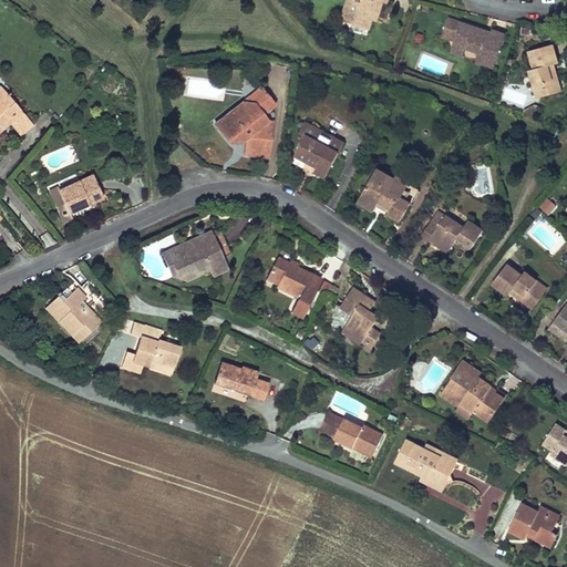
[(347,0),(344,11),(350,12),(347,23),(368,31),(372,20),(374,13),(379,14),(382,3),(385,4),(387,0),(347,0)]
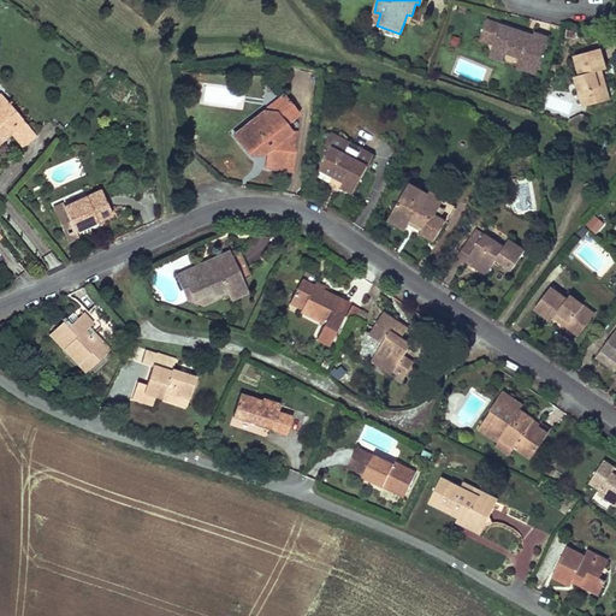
[(380,13),(374,12),(369,23),(377,25),(380,13)]
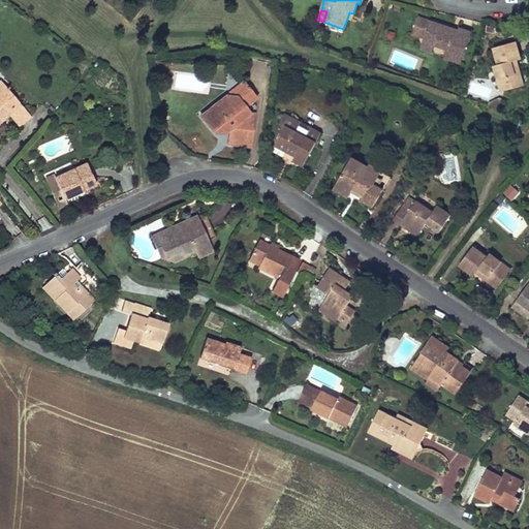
[(443,25),(417,17),(414,27),(427,31),(424,37),(424,40),(435,44),(446,49),(444,53),(454,56),(453,60),(461,63),(471,31),(459,27),(458,30),(457,34),(452,32),(449,27),(443,25)]
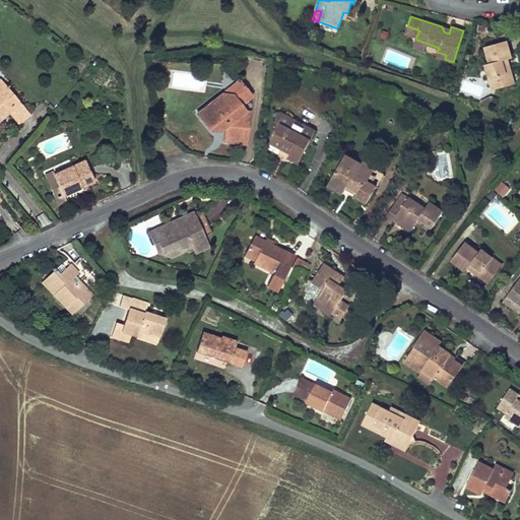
[(419,30),(407,26),(404,34),(416,37),(419,30)]
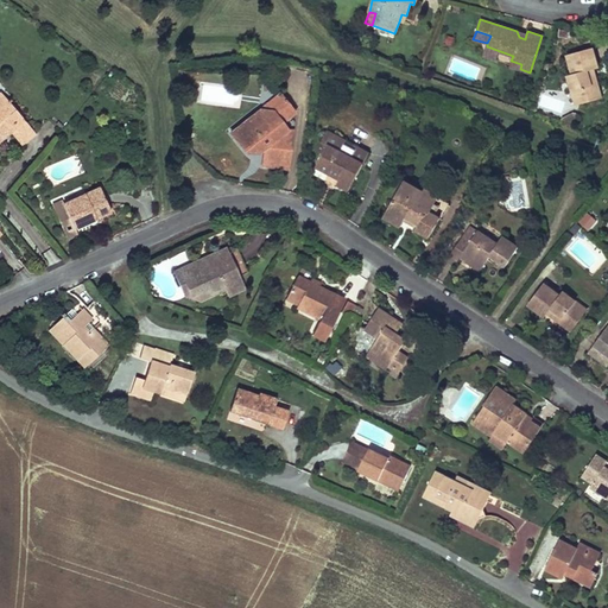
[(500,51),(487,46),(483,55),(496,59),(500,51)]
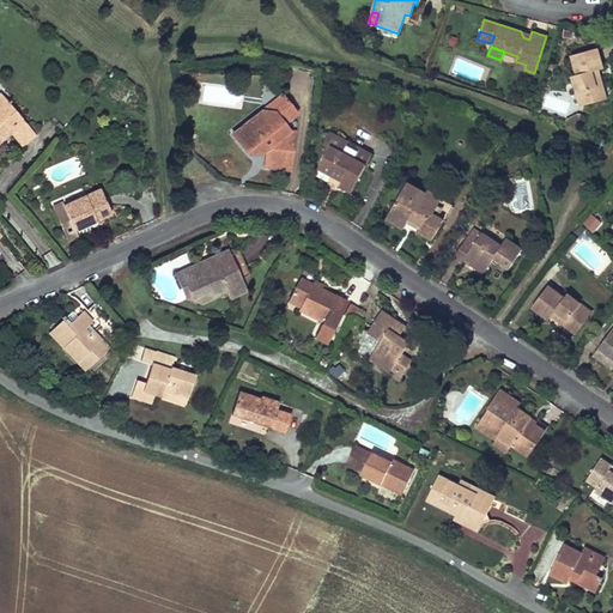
[(596,48),(571,56),(577,74),(571,77),(576,91),(583,90),(587,104),(606,98),(600,76),(594,78),(592,72),(598,70),(604,68),(596,48)]
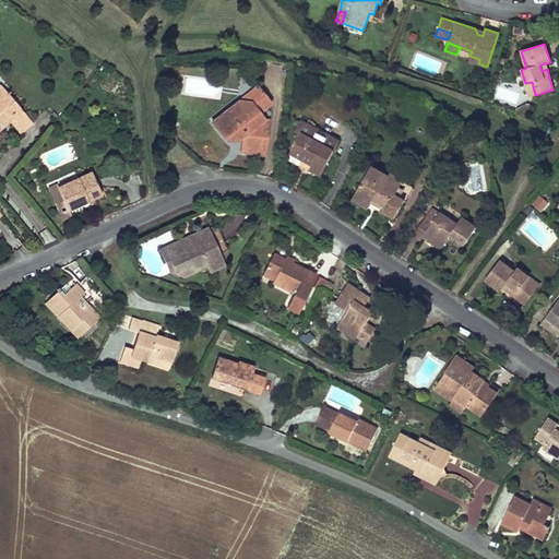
[(259,84),(254,78),(235,92),(246,94),(259,84)]
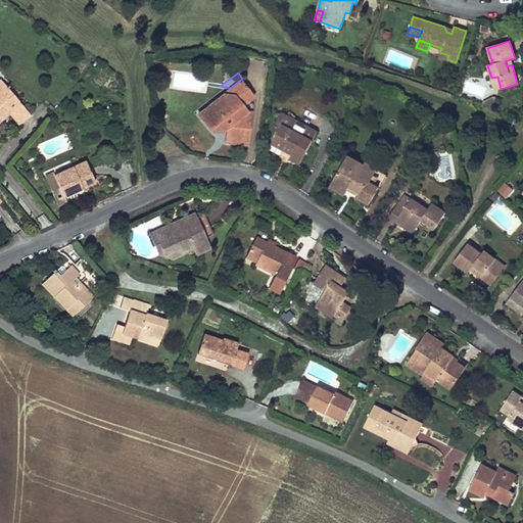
[(497,77),(491,78),(496,91),(501,89),(497,77)]
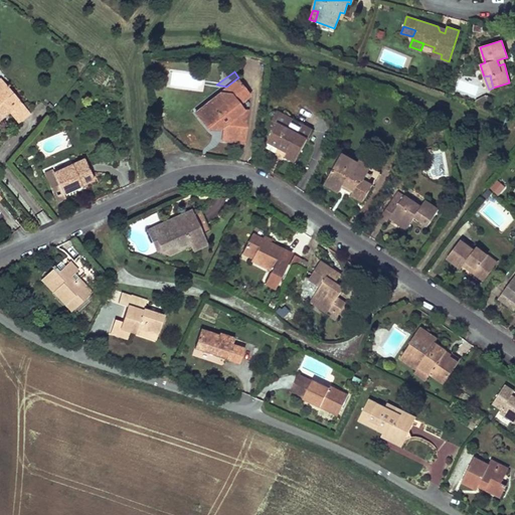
[(250,94),(238,77),(226,87),(216,84),(214,87),(213,95),(204,94),(202,103),(194,109),(203,121),(213,122),(213,119),(218,119),(220,121),(218,122),(218,125),(219,127),(218,128),(217,139),(225,140),(229,141),(232,139),(234,142),(244,143),(248,110),(243,109),(239,103),(250,94)]
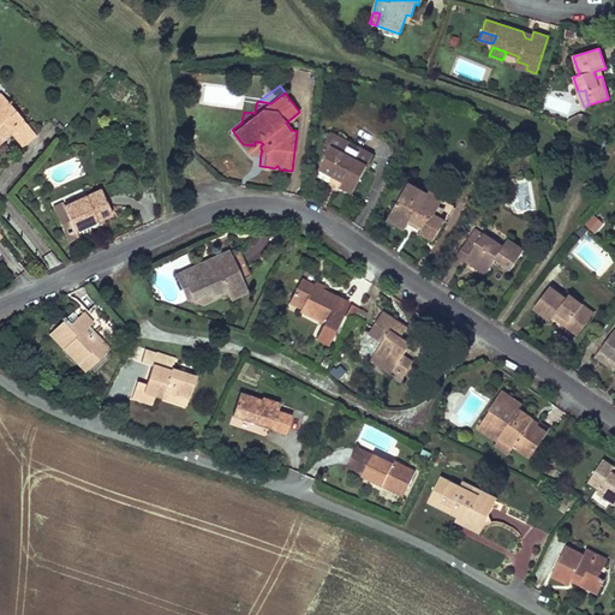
[(3,106),(0,102),(0,123),(1,123),(22,148),(28,142),(36,136),(9,103),(11,101),(10,100),(6,102),(3,106)]
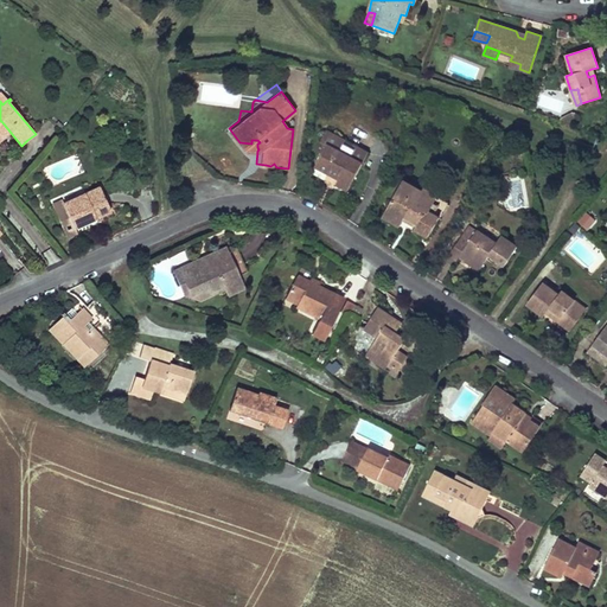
[(241,110),(224,123),(229,128),(238,121),(241,110)]
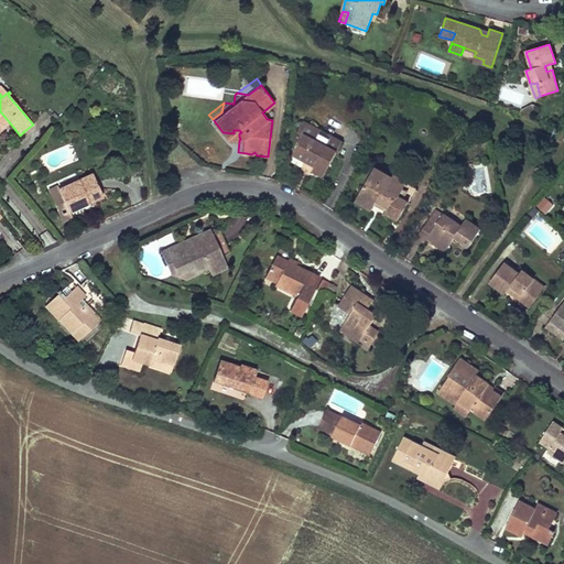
[(312,170),(323,175),(336,150),(314,138),(318,128),(302,119),(293,138),(299,140),(292,153),(304,160),(302,164),(303,169),(308,171),(312,170)]
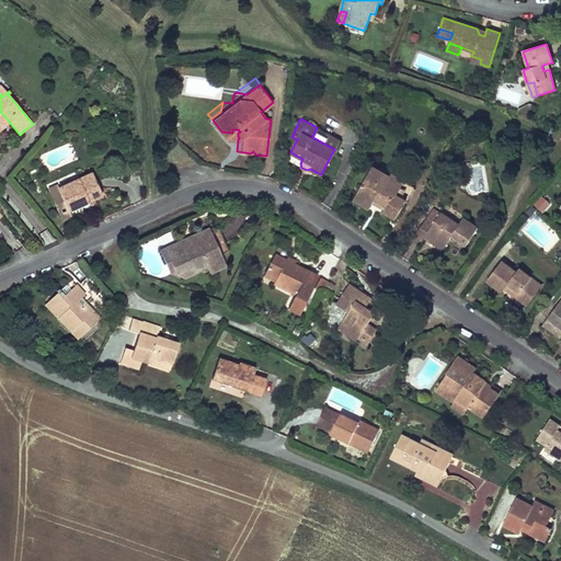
[(312,137),(334,149),(340,139),(317,127),(312,137)]
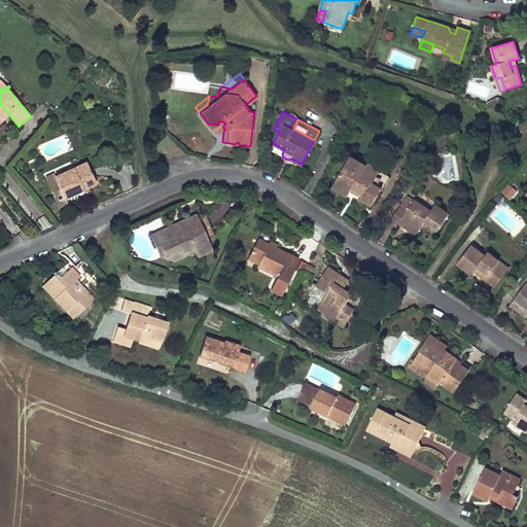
[(356,164),(348,159),(344,167),(338,178),(341,180),(336,189),(342,192),(347,196),(352,186),(363,192),(360,198),(372,204),(381,187),(377,184),(381,177),(366,169),(369,166),(358,160),(356,164)]
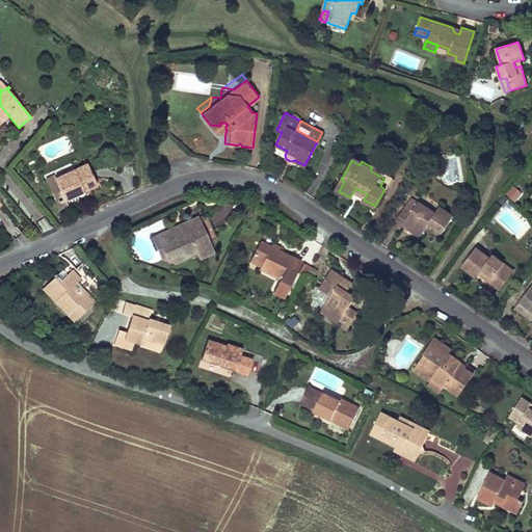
[(86,163),(54,178),(63,198),(73,195),(78,192),(78,188),(85,185),(87,188),(96,184),(86,163)]
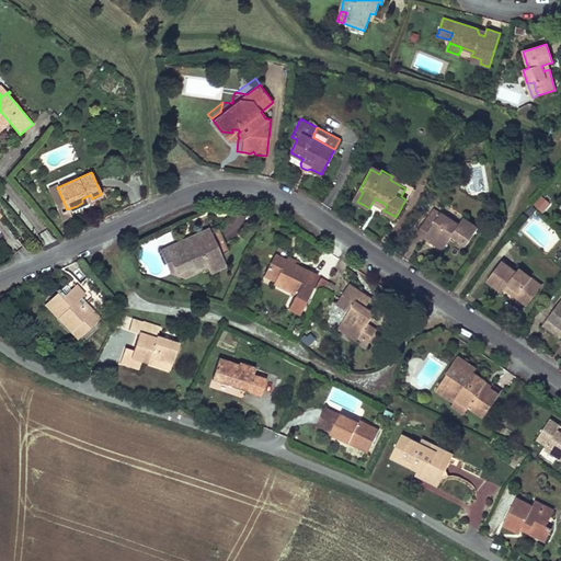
[(414,185),(393,173),(392,176),(390,180),(405,189),(401,196),(405,199),(414,185)]
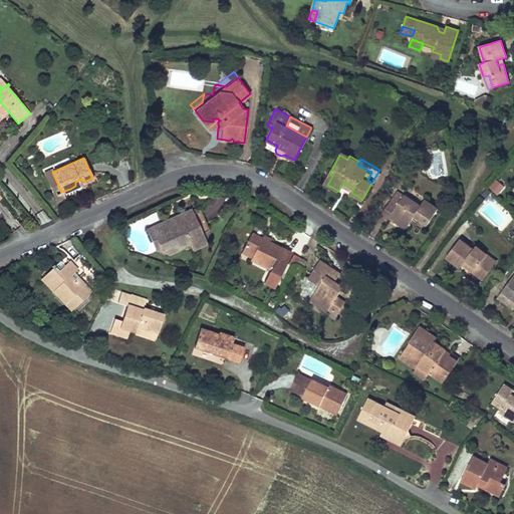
[(56,201),(63,197),(61,192),(52,172),(51,170),(43,173),(56,201)]
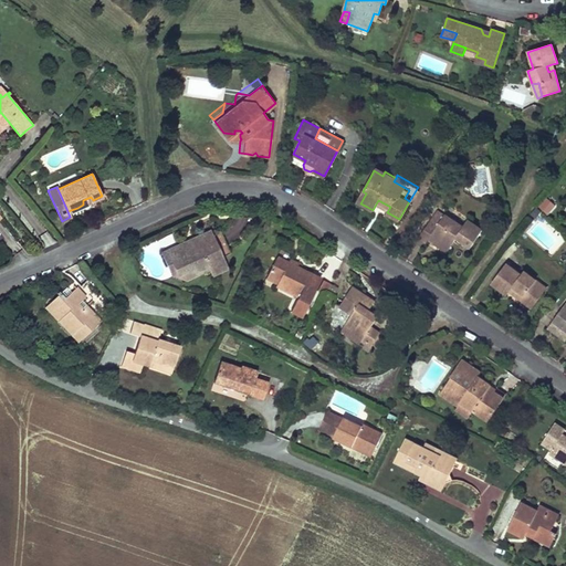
[(366,194),(363,191),(357,200),(360,203),(366,194)]
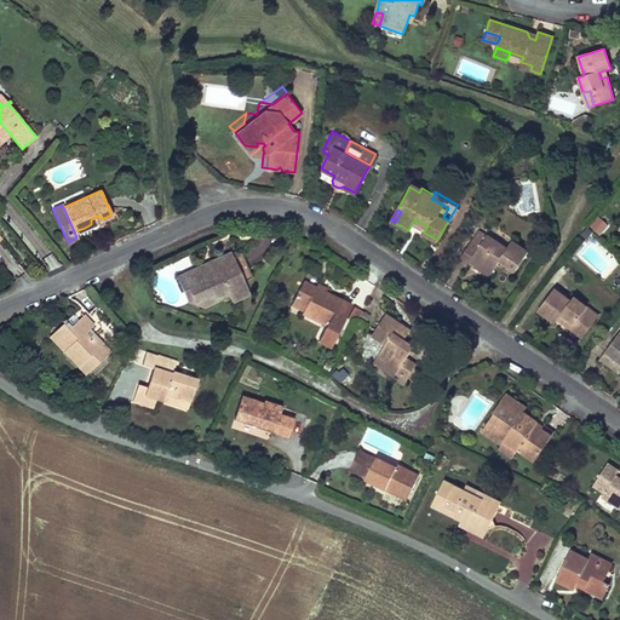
[(590,227),(601,235),(609,224),(598,216),(590,227)]
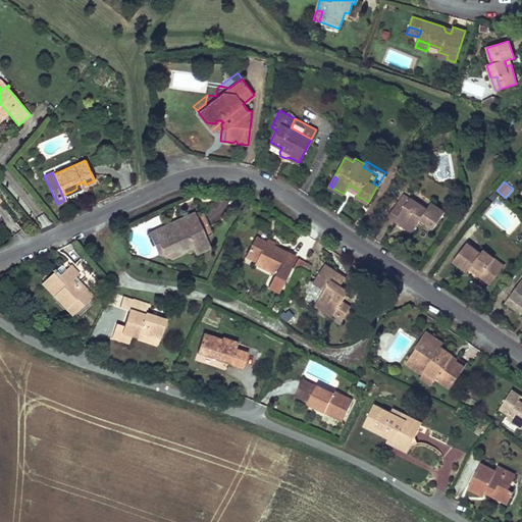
[(498,199),(491,194),(488,198),(494,203),(498,199)]
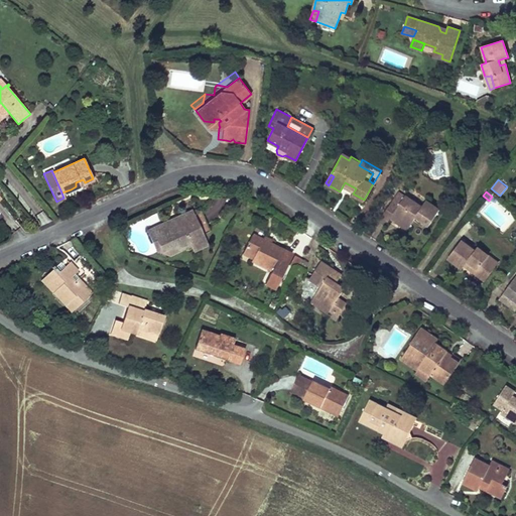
[(440,210),(426,201),(421,207),(405,196),(399,206),(392,201),(381,218),(388,223),(390,220),(393,216),(409,227),(416,217),(422,221),(429,226),(440,210)]
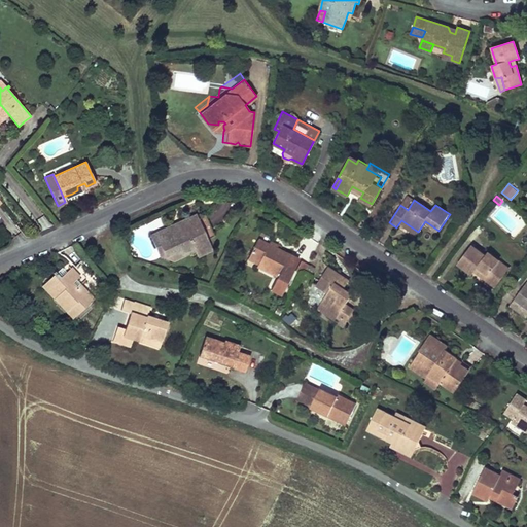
[(207,239),(213,236),(201,217),(200,215),(197,217),(198,220),(175,231),(173,225),(149,236),(154,247),(159,244),(164,256),(178,249),(180,252),(192,247),(194,251),(196,256),(211,250),(207,239)]
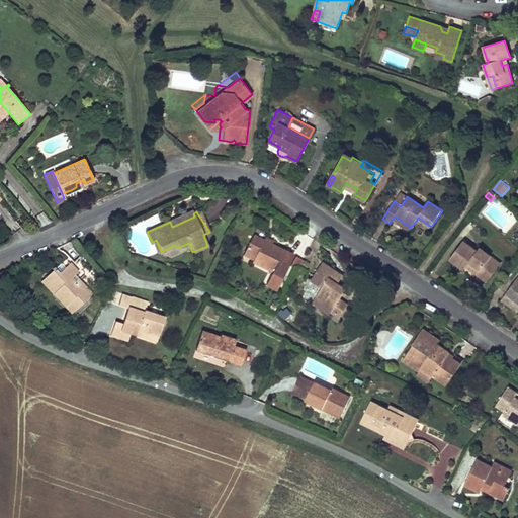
[(192,211),(170,222),(172,227),(194,217),(193,213),(192,211)]
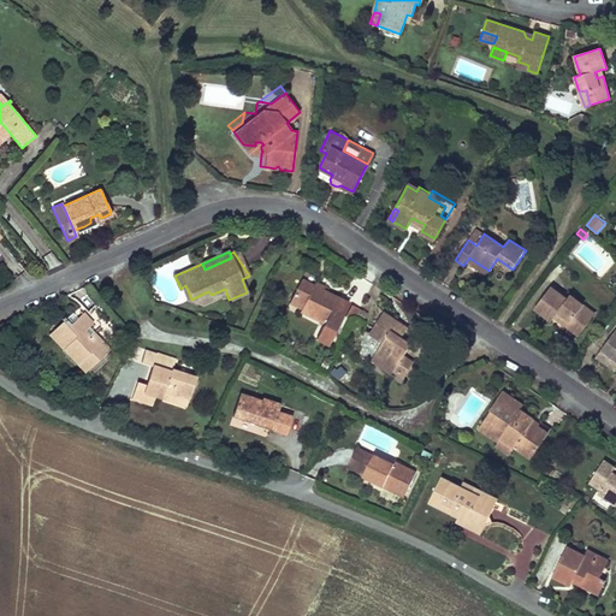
[(489,271),(469,258),(466,262),(486,276),(489,271)]
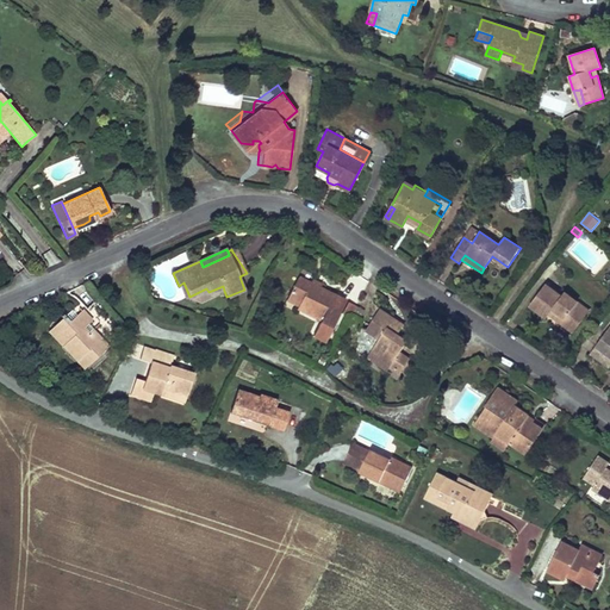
[(508,267),(499,261),(497,265),(505,271),(508,267)]
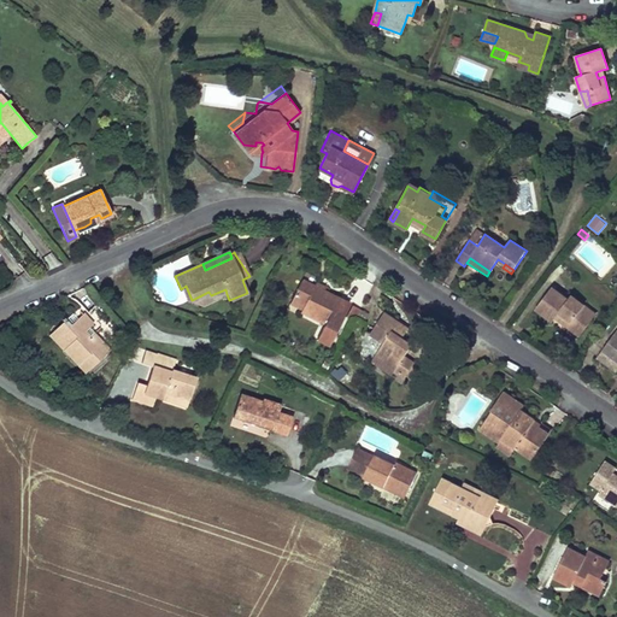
[(341,317),(348,303),(324,291),(323,292),(313,287),(313,285),(301,280),(293,298),(305,304),(303,307),(312,312),(311,316),(325,324),(318,339),(330,345),(344,319),(341,317)]
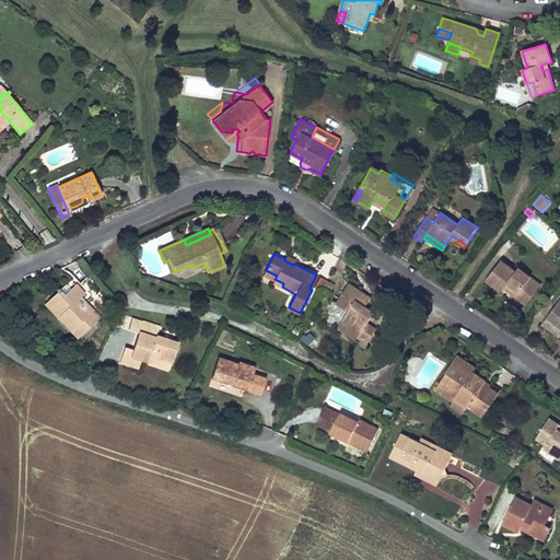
[(295,259),(287,255),(284,258),(284,260),(293,265),(294,264),(295,259)]
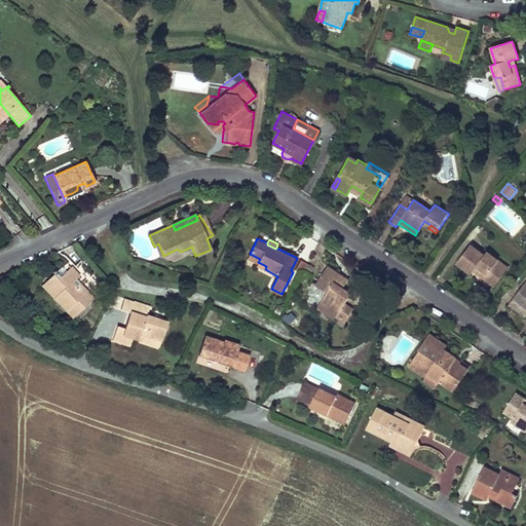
[(193,251),(192,247),(180,252),(178,249),(163,256),(158,243),(154,247),(158,258),(170,261),(193,251)]
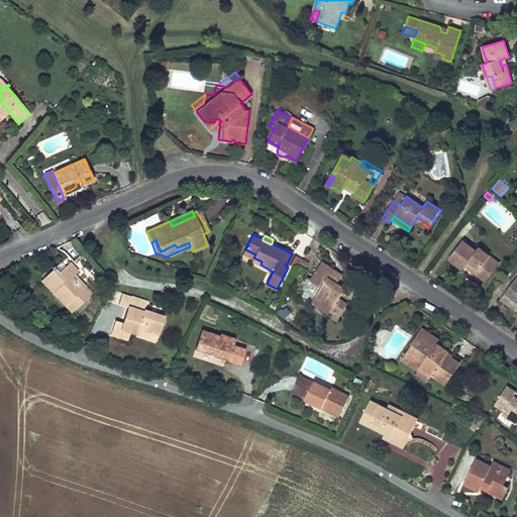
[(475,251),(461,240),(447,259),(456,266),(461,270),(468,262),(472,266),(469,270),(485,282),(496,267),(486,260),(489,255),(478,247),(475,251)]
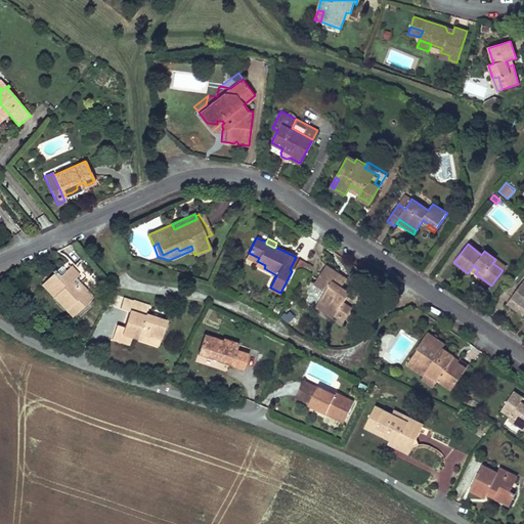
[(259,258),(249,253),(247,256),(257,261),(259,258)]
